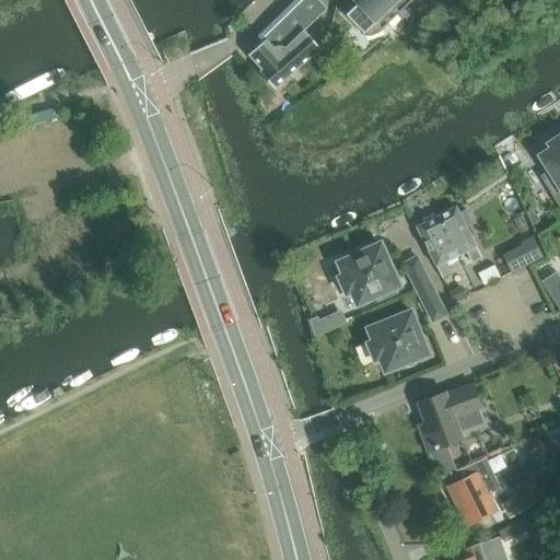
[(305,30),(327,9),(318,0),(295,0),(270,24),(268,26),(267,31),(268,34),(269,37),(248,56),(261,70),(260,71),(276,90),(322,49),(305,30)]
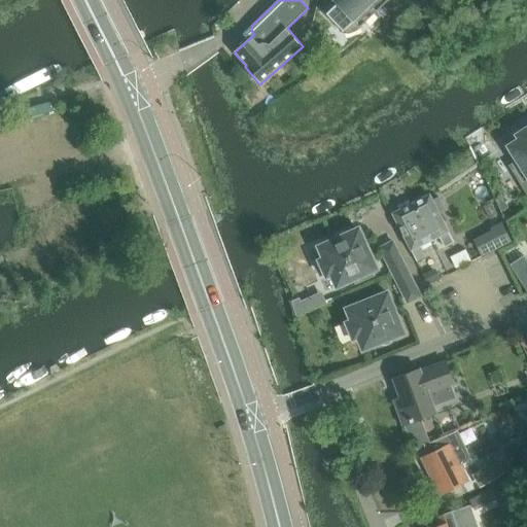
[(360,28),(380,8),(372,0),(335,0),(338,3),(326,13),(343,32),(344,31),(348,31),(355,28),(358,26),(360,28)]
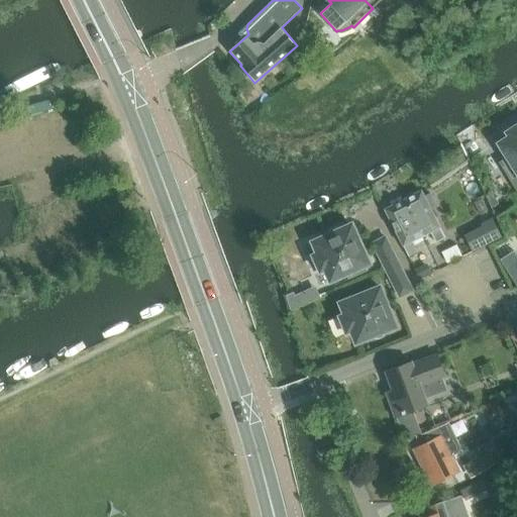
[(365,0),(373,8),(382,0),(365,0)]
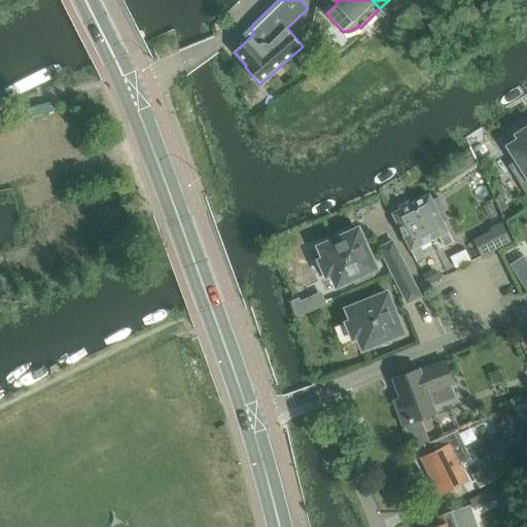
[(526,126),(515,134),(519,139),(508,145),(518,161),(514,163),(521,174),(516,177),(526,195),(526,126)]
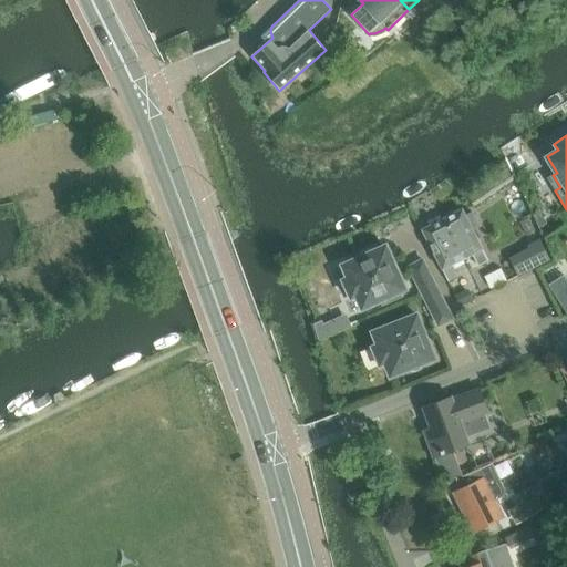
[(463,209),(445,218),(465,257),(473,254),(478,266),(488,260),(472,228),(478,226),(474,215),(467,218),(463,209)]
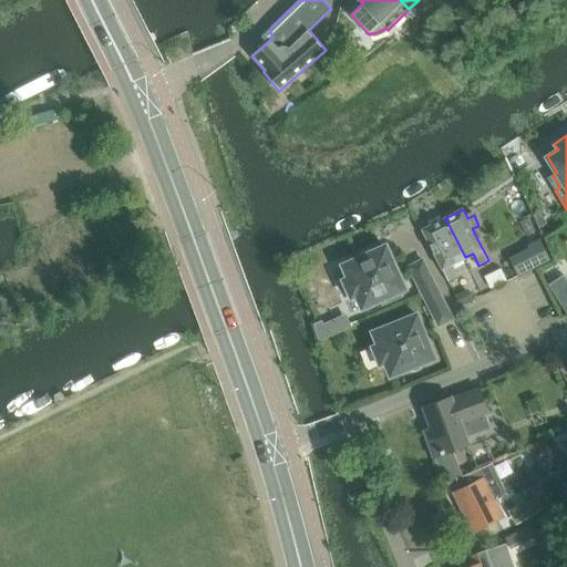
[(539,210),(533,215),(539,227),(547,223),(539,210)]
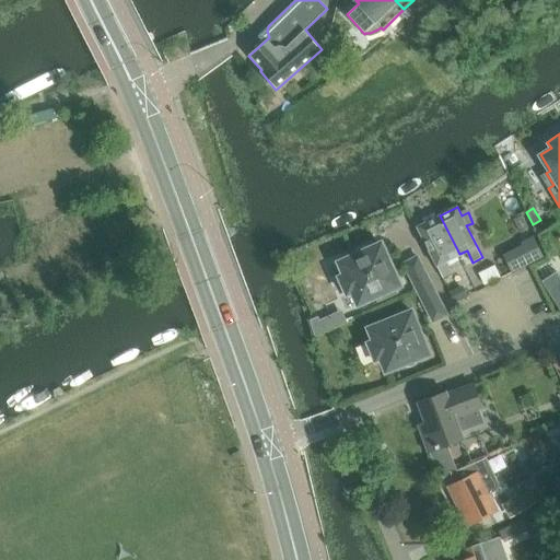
[(446,259),(459,254),(440,216),(417,226),(443,277),(452,272),(446,259)]
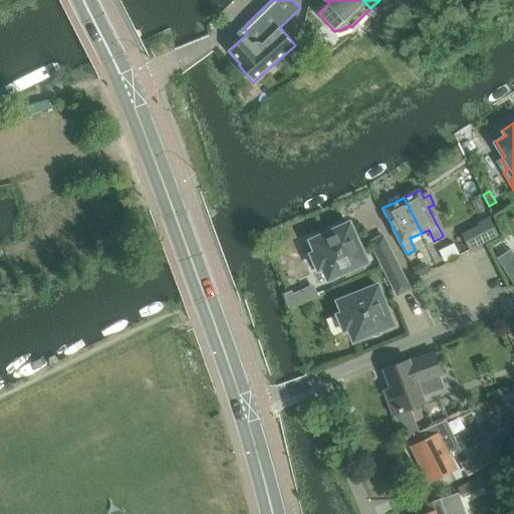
[(498,236),(490,218),(479,223),(488,241),(498,236)]
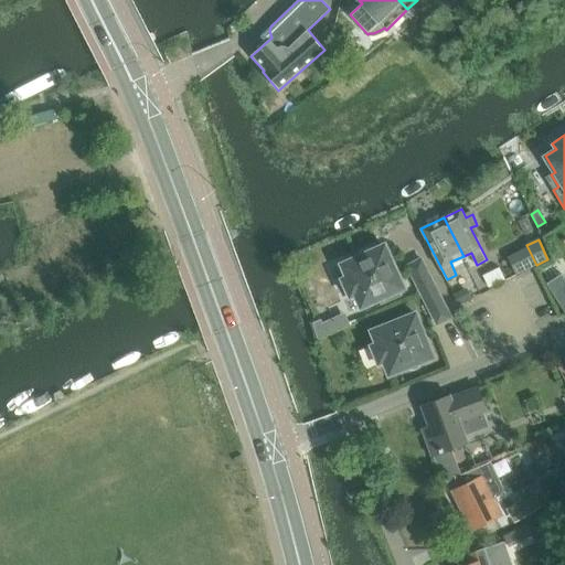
[(340,278),(349,297),(355,295),(361,306),(403,287),(384,245),(373,249),(369,248),(364,248),(360,252),(359,256),(341,264),(347,275),(340,278)]
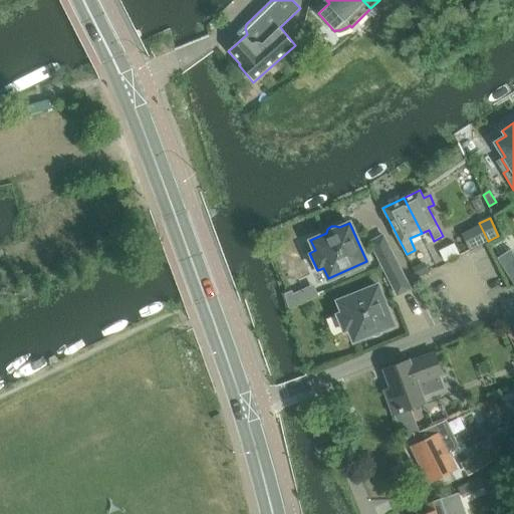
[(370,241),(383,268),(396,262),(382,235),(370,241)]
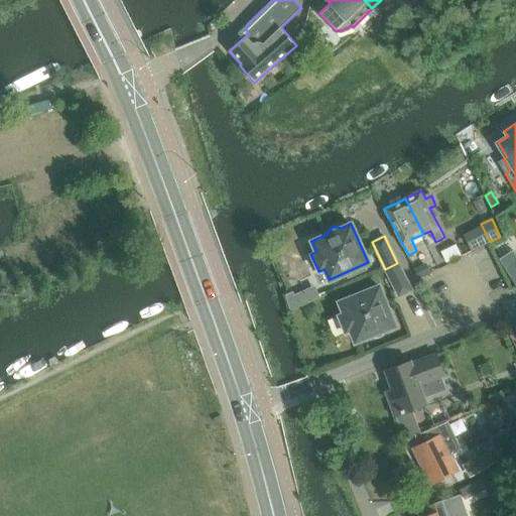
[(456,246),(439,253),(445,264),(461,257),(456,246)]
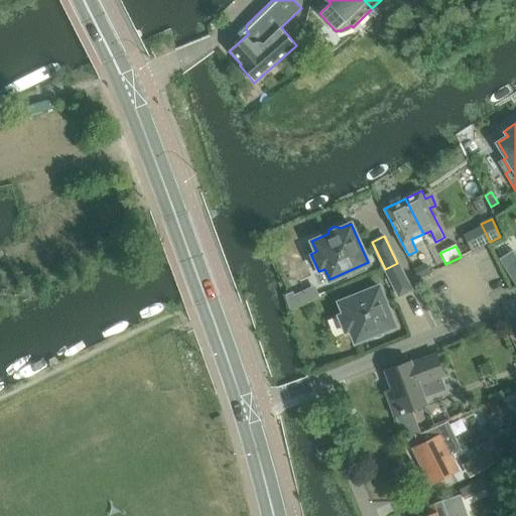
[(426,262),(414,268),(419,278),(431,272),(426,262)]
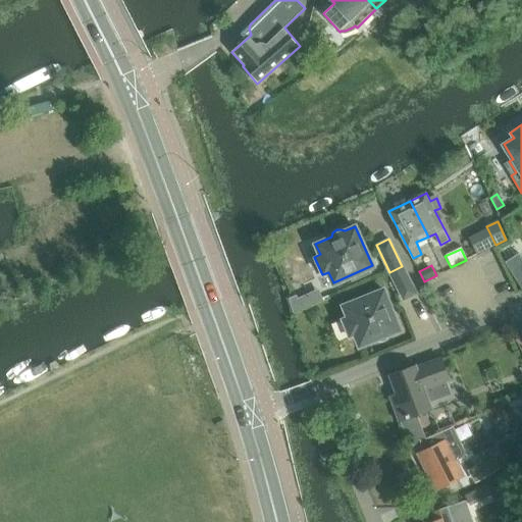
[(416,293),(402,266),(389,272),(403,299),(416,293)]
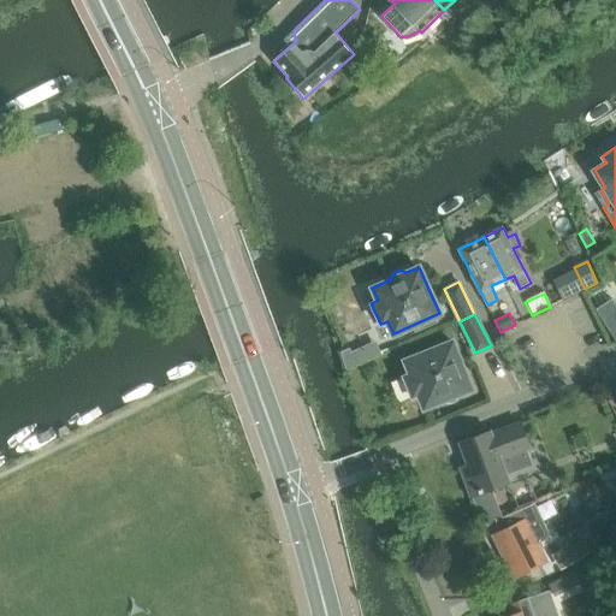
[(348,362),(383,356),(380,342),(345,348),(348,362)]
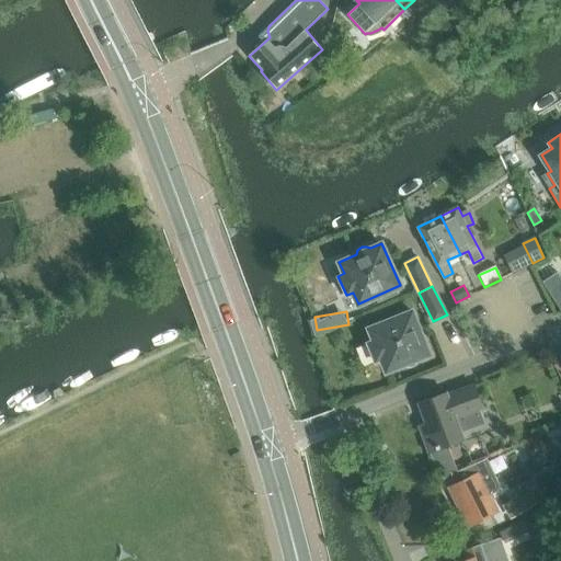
[(386,370),(403,364),(408,366),(412,365),(415,363),(418,358),(428,354),(412,311),(368,328),(374,340),(367,342),(375,362),(381,359),(386,370)]
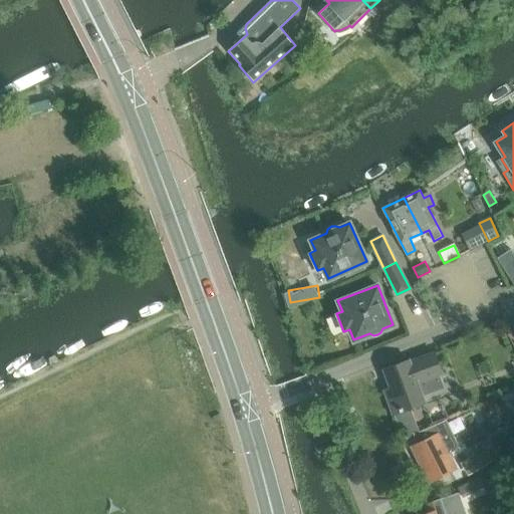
[(410,359),(383,369),(394,396),(388,398),(394,414),(405,436),(414,432),(415,434),(420,432),(410,407),(425,402),(423,396),(445,388),(441,376),(442,375),(434,352),(410,360),(410,359)]
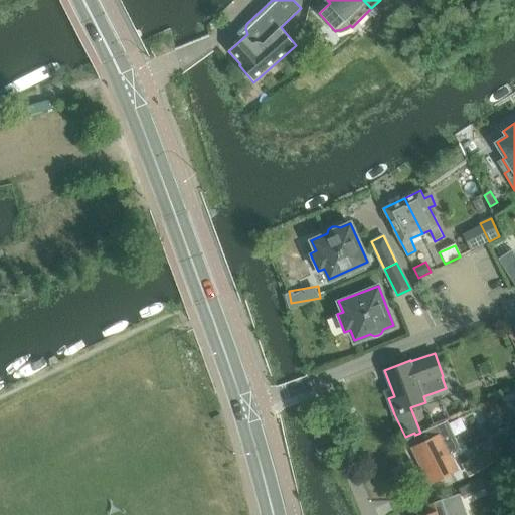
[(480,408),(490,434),(507,426),(497,401),(480,408)]
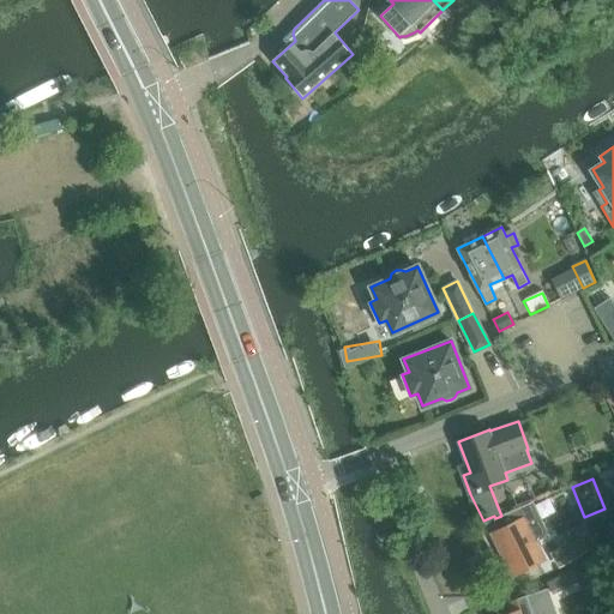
[(512,577),(546,560),(536,542),(545,537),(547,531),(533,503),(486,527),(512,577)]
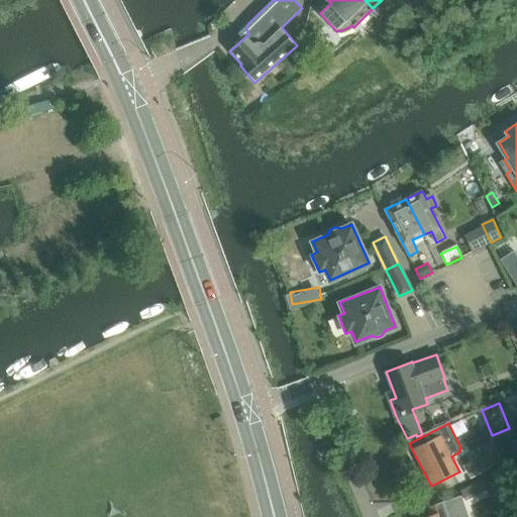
[(484,446),(475,452),(479,458),(481,457),(487,468),(501,459),(494,448),(487,452),(484,446)]
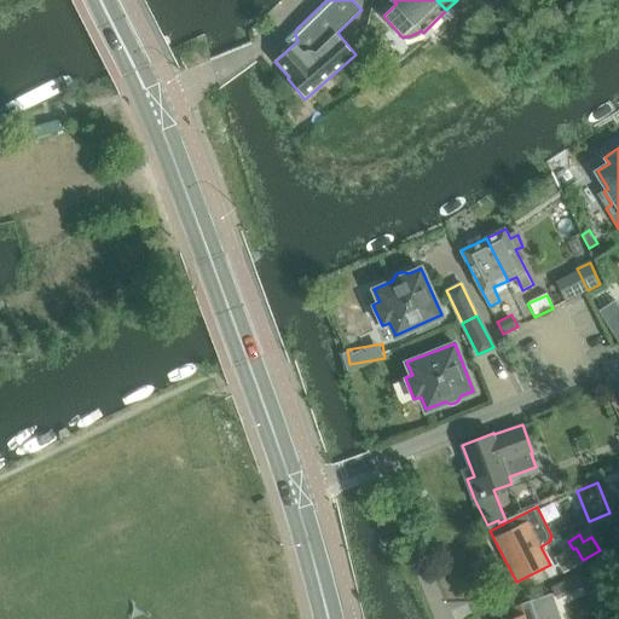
[(578,574),(551,588),(556,600),(584,586),(578,574)]
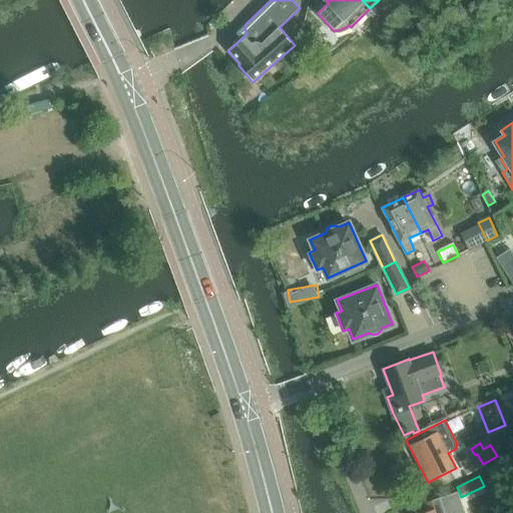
[(464,512),(457,492),(424,504),(427,512),(424,512),(464,512)]
